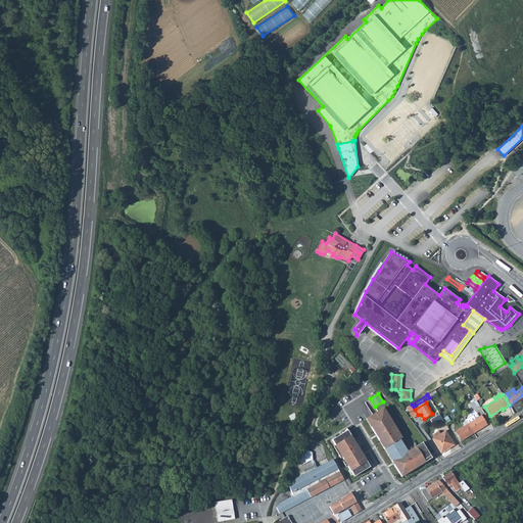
[(412,405),(406,408),(413,418),(418,415),(415,410),(414,407),(412,405)]
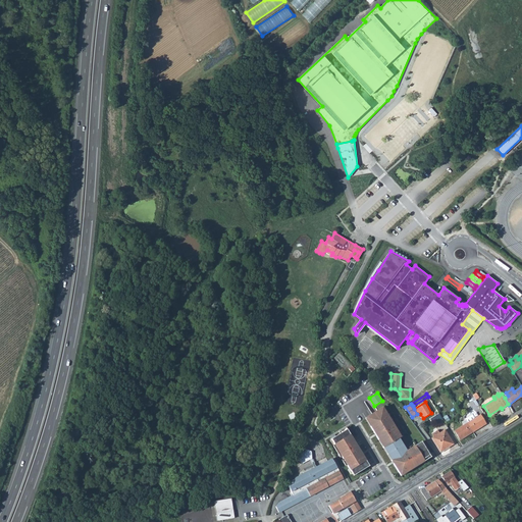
[(382,407),(365,418),(401,475),(431,457),(429,455),(421,441),(415,445),(410,448),(407,450),(400,437),(401,436),(398,431),(392,421),(385,411),(382,407)]
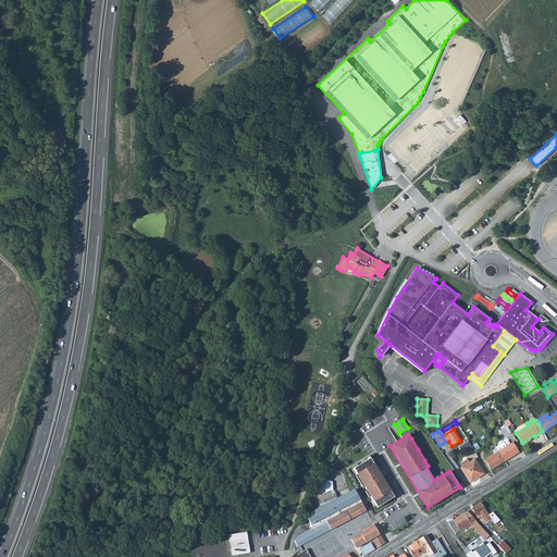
[(468,440),(460,447),(465,453),(472,445),(468,440)]
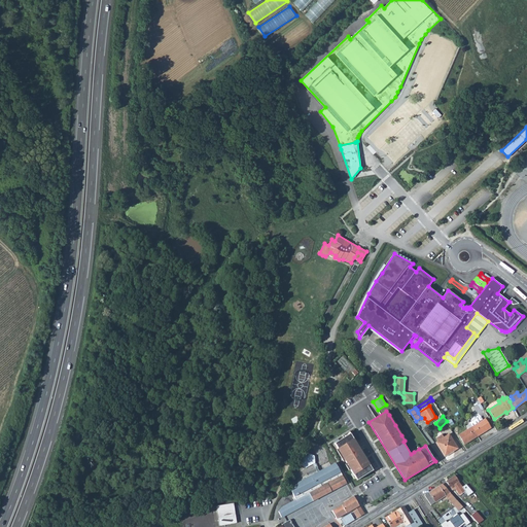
[(477,419),(469,423),(471,427),(477,436),(490,428),(485,419),(479,422),(477,419)]
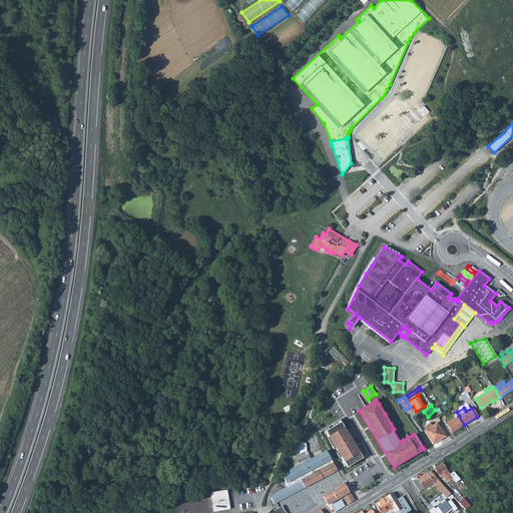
[(464,425),(459,416),(446,424),(452,432),(464,425)]
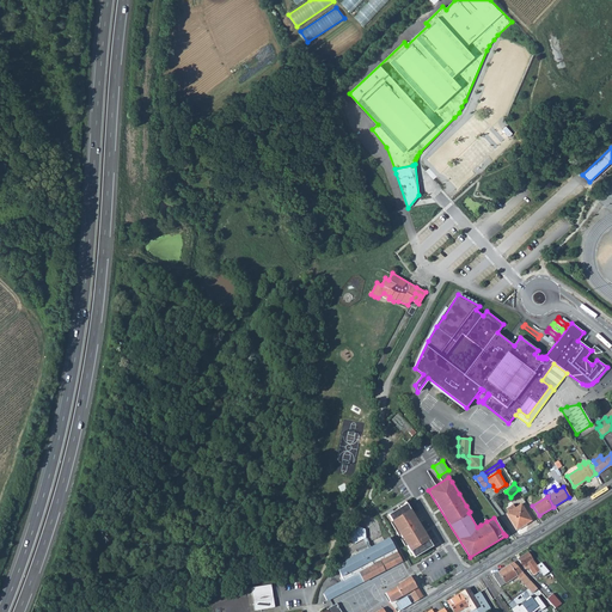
[(407,503),(389,515),(415,557),(433,546),(407,503)]
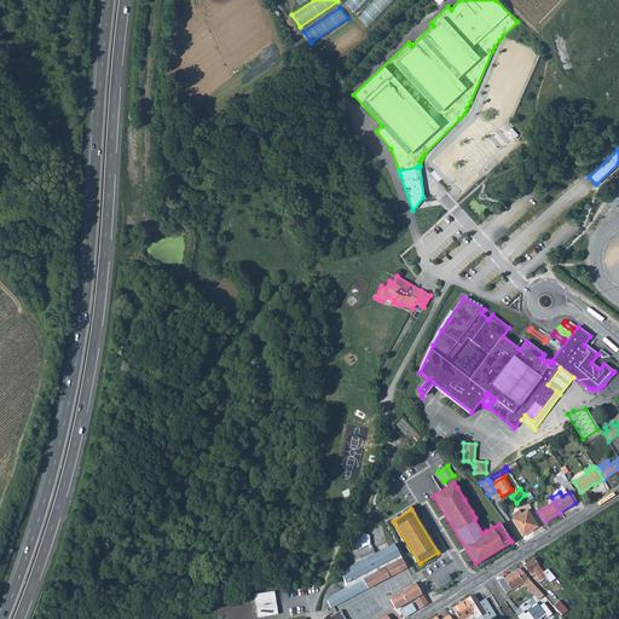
[(514,518),(512,520),(522,537),(538,526),(527,510),(521,514),(519,510),(512,514),(514,518)]
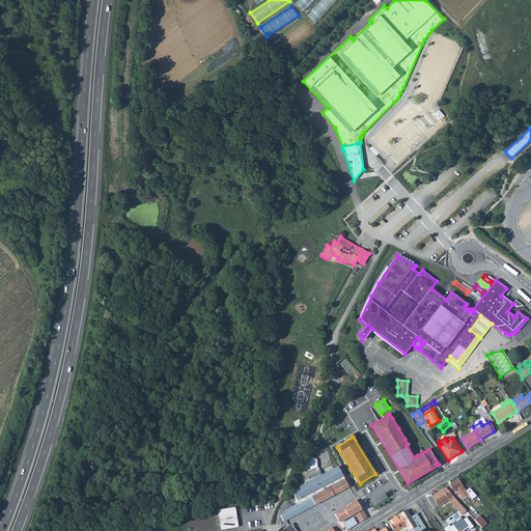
[(308,454),(302,468),(312,472),(318,459),(308,454)]
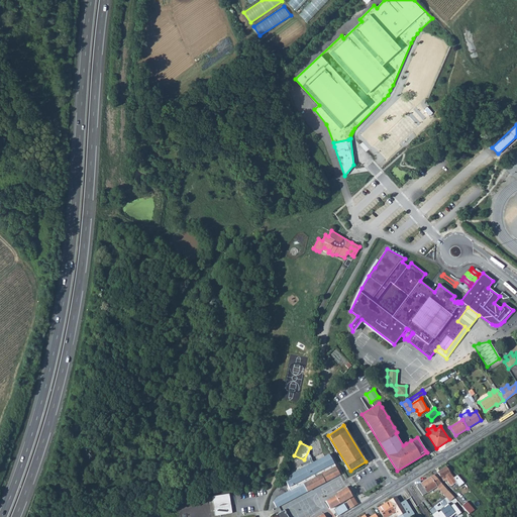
[(285,480),(290,490),(293,489),(297,496),(339,474),(328,454),(292,474),(285,480)]
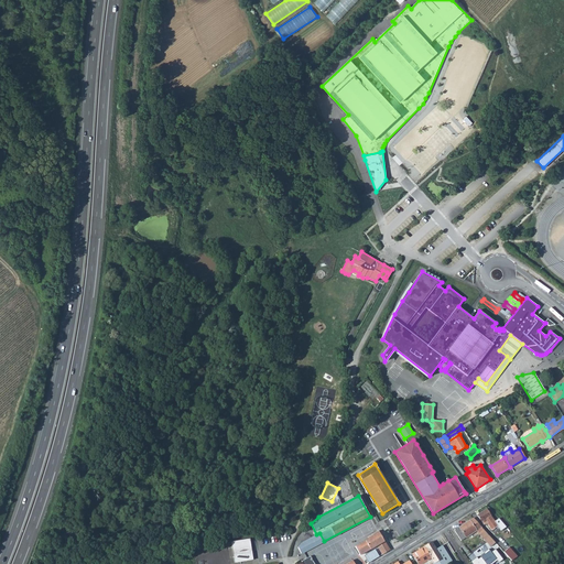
[(486,509),(477,514),(481,521),(484,520),(491,530),(498,525),(500,530),(506,527),(499,519),(495,521),(486,509)]
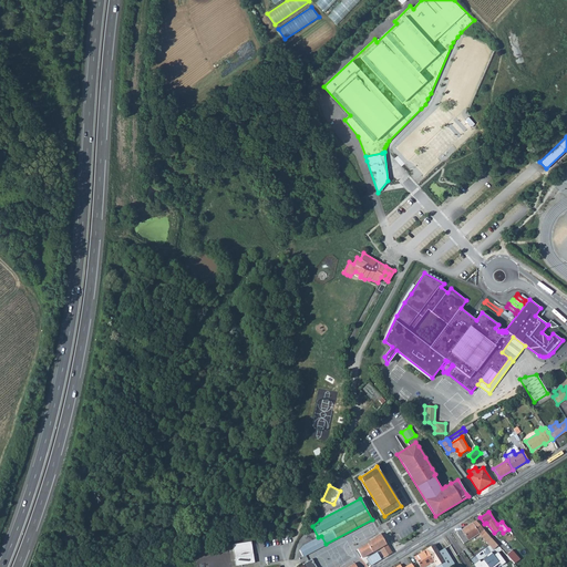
[(493,539),(476,521),(472,523),(472,522),(456,533),(463,543),(478,533),(488,544),(493,539)]
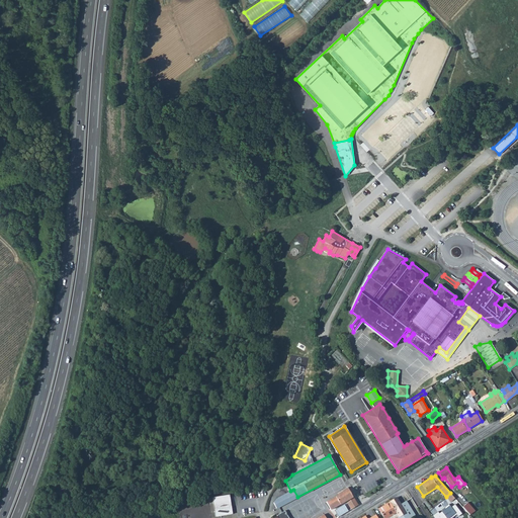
[(331,510),(346,501),(351,509),(358,505),(353,496),(352,496),(348,489),(326,502),(331,510)]
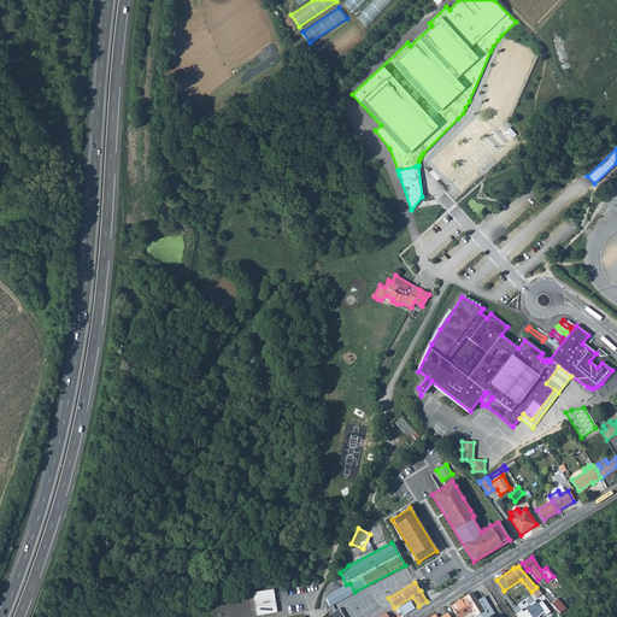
[(330,593),(327,598),(330,605),(354,592),(350,583),(346,585),(330,593)]
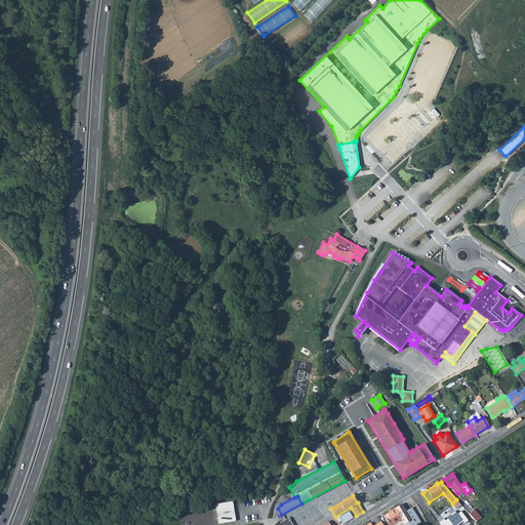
[(456,499),(452,503),(456,509),(459,507),(460,508),(462,507),(456,499)]
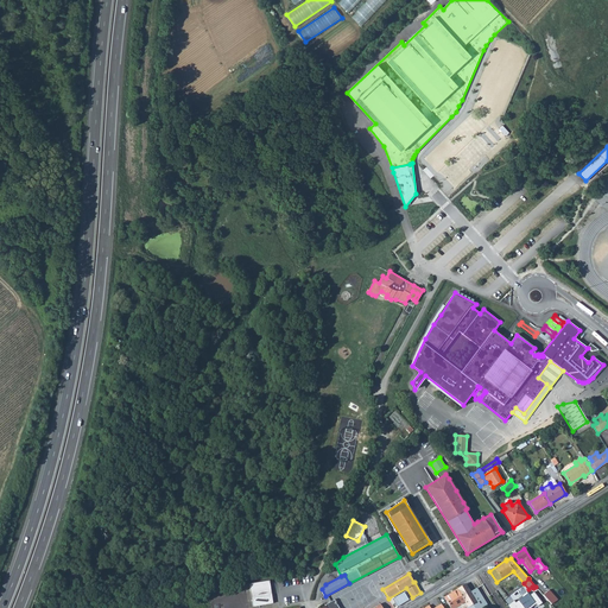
[(257,582),(249,583),(253,607),(274,603),(271,583),(257,587),(257,582)]
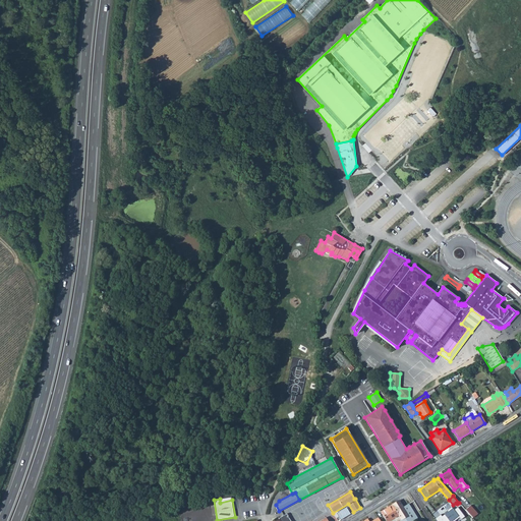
[(399,501),(392,505),(401,518),(399,520),(418,520),(408,504),(403,507),(399,501)]
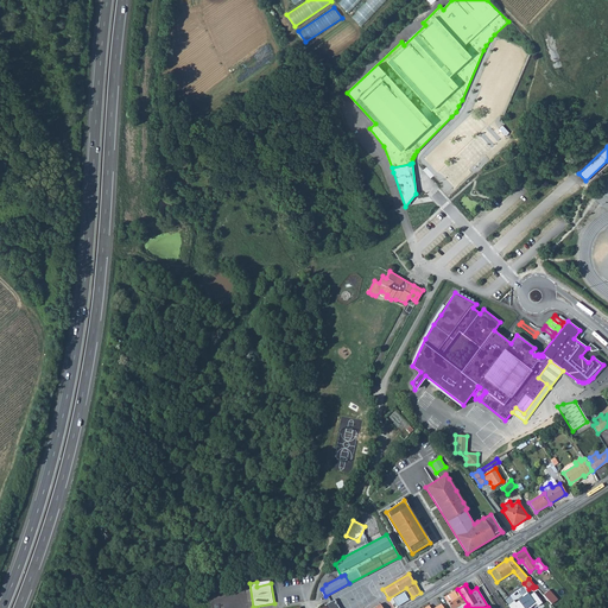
[(468,605),(457,589),(444,596),(451,607),(466,607),(468,605)]
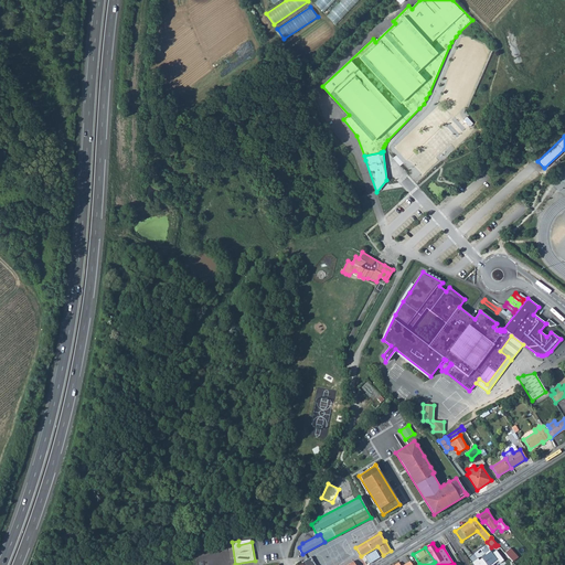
[(510,547),(504,553),(512,562),(519,557),(510,547)]
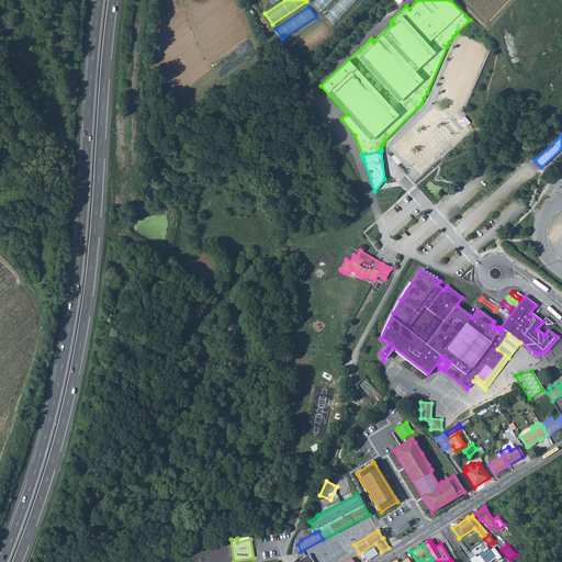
[(363,551),(367,560),(379,554),(375,547),(363,551)]
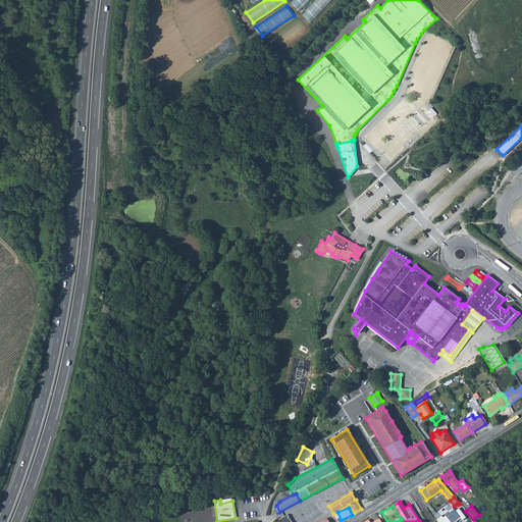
[(441,515),(435,519),(436,521),(452,521),(455,521),(456,521),(460,518),(462,521),(466,517),(458,508),(455,511),(452,508),(449,511),(449,512),(442,517),(441,515)]
